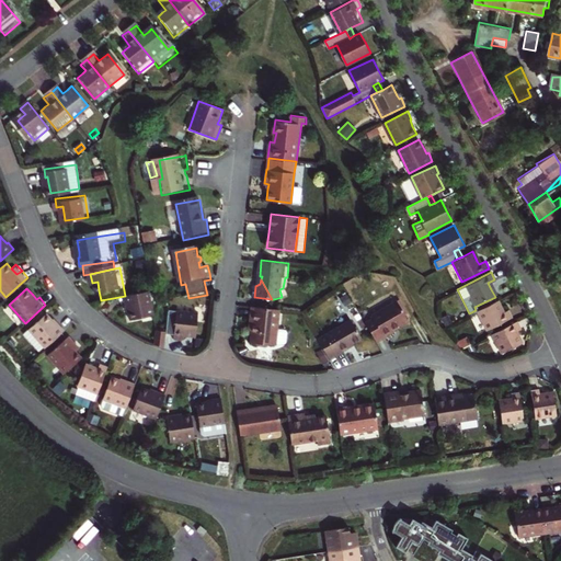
[(159,318),(155,294),(150,295),(127,299),(129,308),(133,307),(133,312),(135,322),(159,318)]
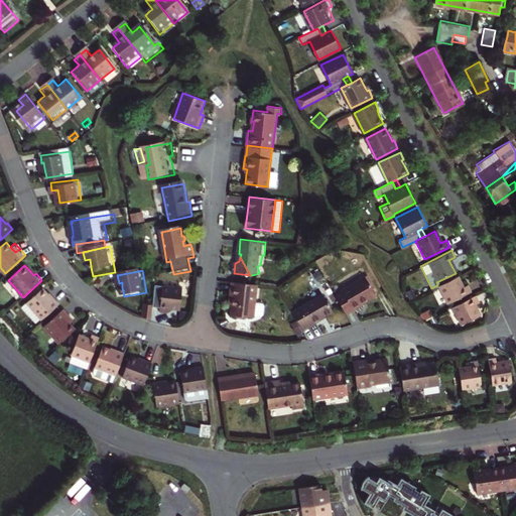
[(468,285),(463,288),(461,283),(457,275),(437,285),(433,287),(443,306),(471,292),(468,285)]
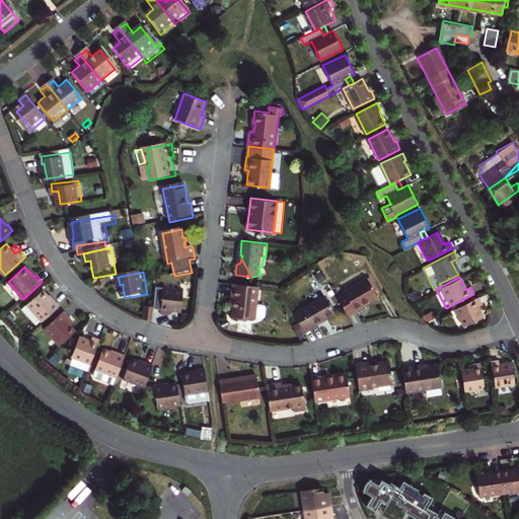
[(346,293),(348,297),(340,301),(350,318),(366,309),(364,307),(369,305),(380,299),(369,281),(346,293)]
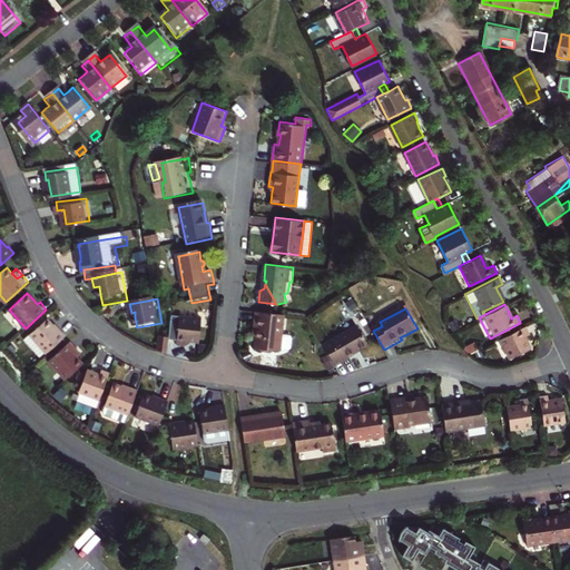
[(285,334),(286,315),(282,314),(257,312),(256,328),(259,328),(258,337),(257,347),(263,347),(265,351),(273,352),(276,349),(283,350),(283,349),(292,350),(294,347),(295,337),(293,334),(285,334)]
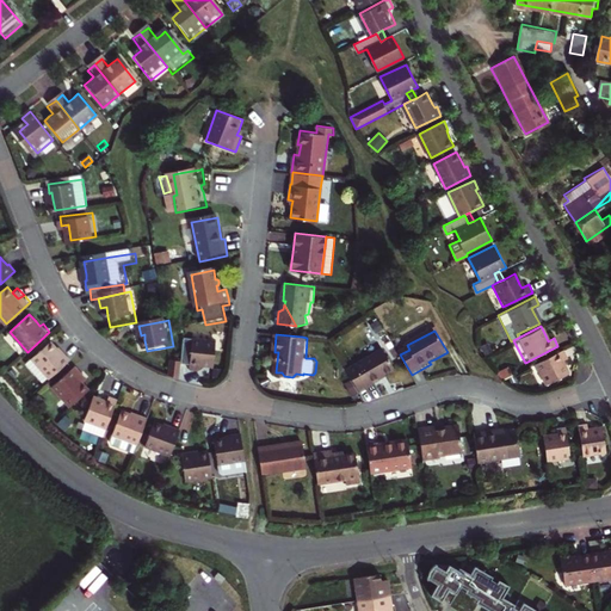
[(45,382),(51,376),(73,358),(67,351),(63,353),(59,349),(51,340),(34,357),(28,362),(45,382)]
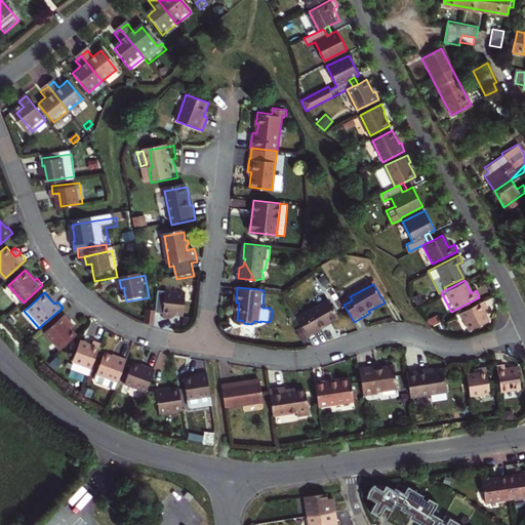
[(187,318),(188,295),(160,293),(158,312),(157,315),(165,316),(164,321),(169,321),(173,322),(173,317),(187,318)]
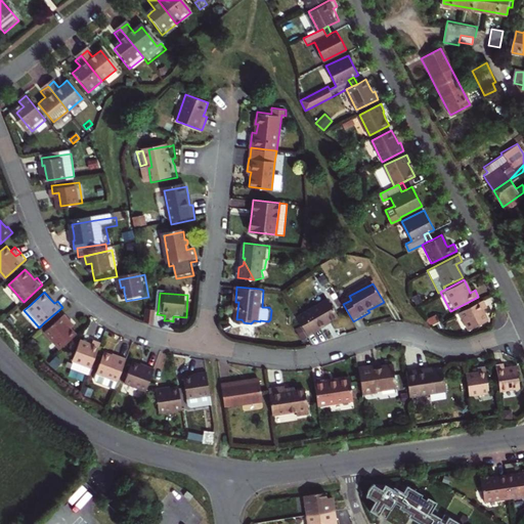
[(337,315),(328,299),(297,316),(307,335),(319,329),(318,325),(323,322),(337,315)]
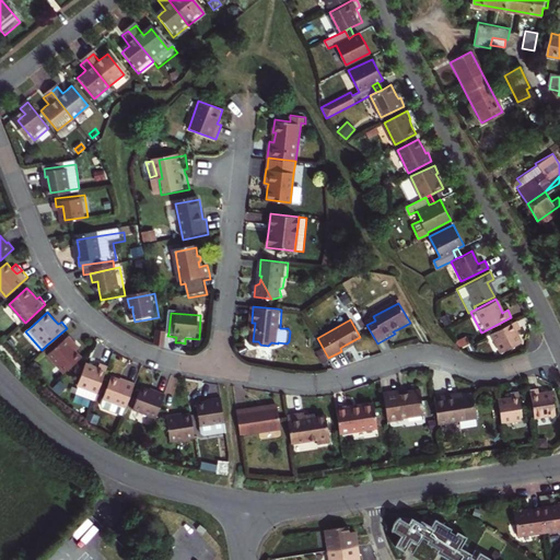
[(518,326),(515,319),(488,333),(498,353),(521,342),(516,334),(514,328),(518,326)]
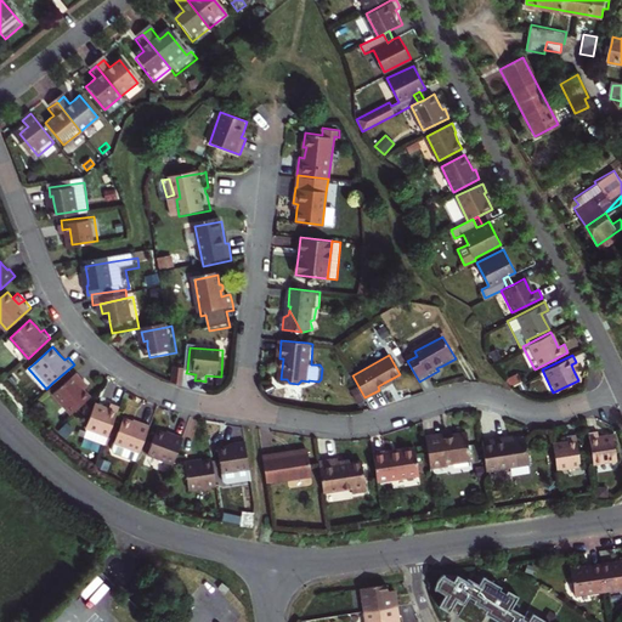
[(186,373),(187,369),(176,368),(174,385),(185,389),(186,373)]
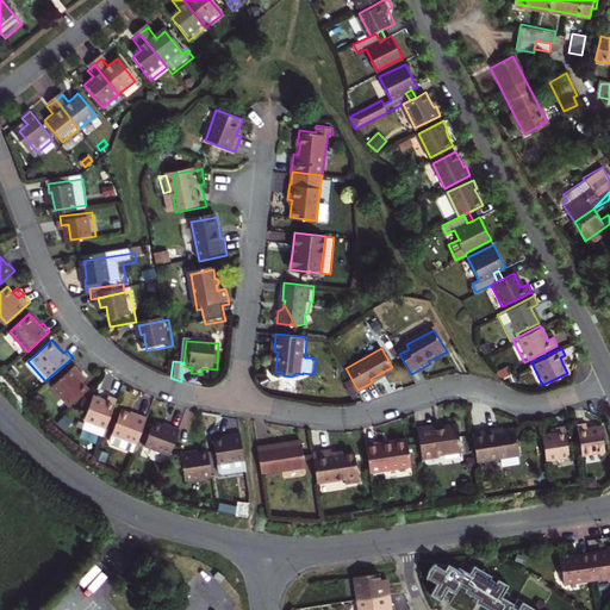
[(54,385),(72,405),(89,387),(85,383),(78,375),(82,372),(75,365),(54,385)]
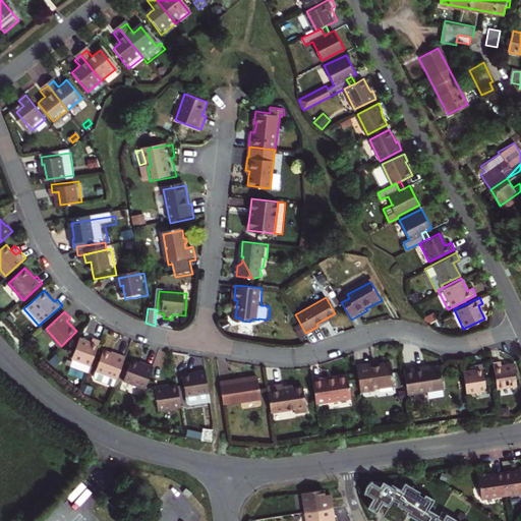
[(422,316),(427,323),(437,319),(432,311),(422,316)]
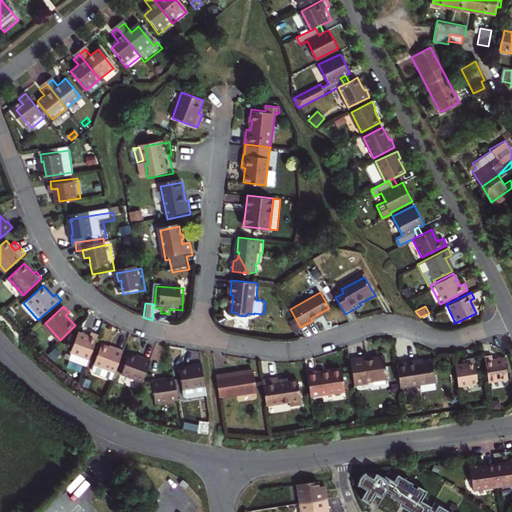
[(69,312),(65,315),(71,321),(74,318),(71,315),(69,312)]
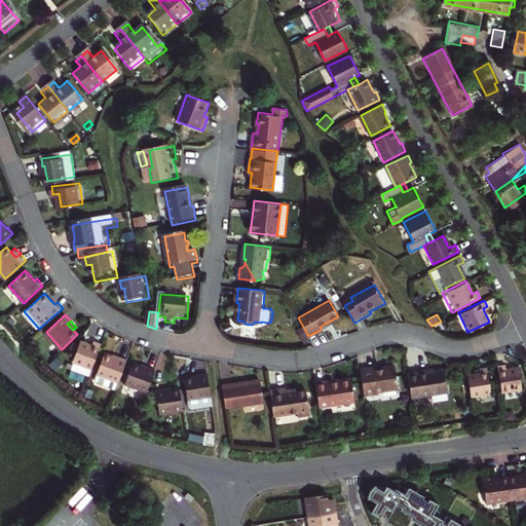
[(69,369),(87,376),(98,350),(90,347),(88,352),(84,350),(77,348),(69,369)]
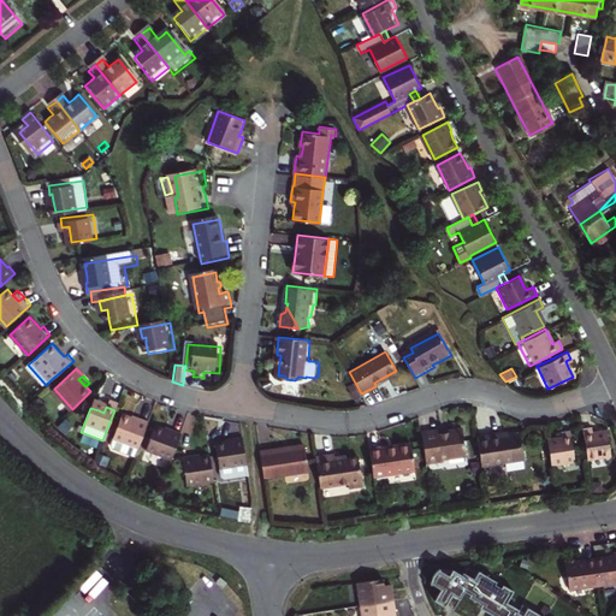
[(134,457),(136,450),(147,422),(138,419),(138,421),(132,419),(120,414),(111,440),(108,448),(134,457)]
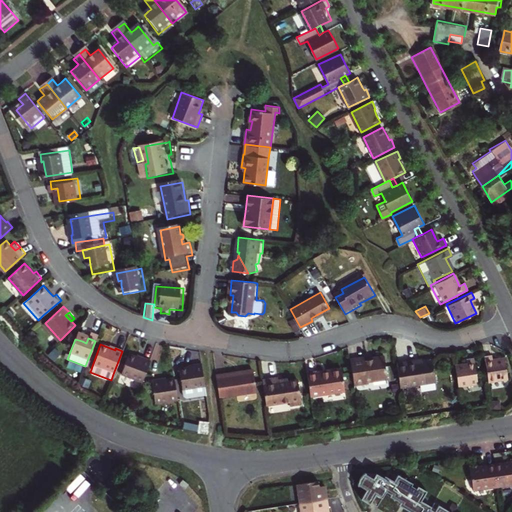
[(119,375),(141,383),(150,359),(141,356),(140,359),(136,357),(127,354),(119,375)]
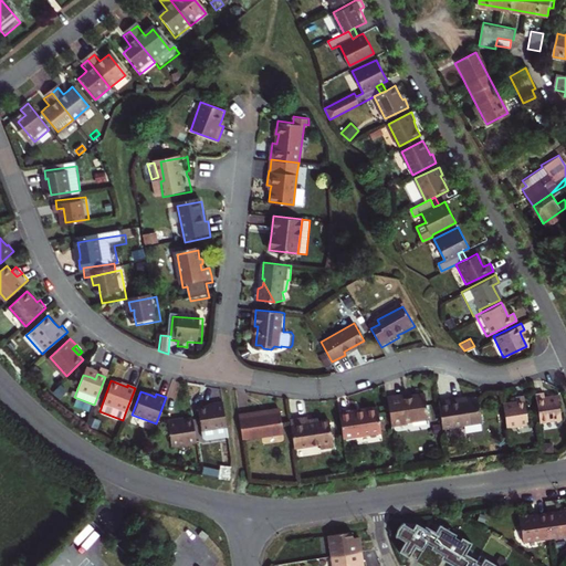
[(541,391),(532,392),(537,423),(561,420),(556,395),(547,396),(542,397),(541,391)]
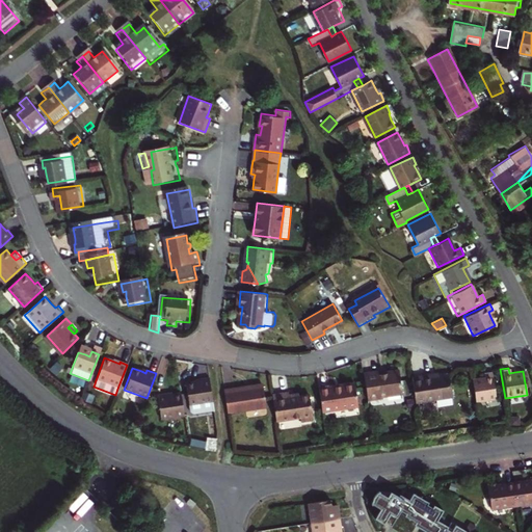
[(376,371),(363,373),(366,399),(401,394),(398,370),(386,372),(386,373),(381,374),(377,375),(376,371)]
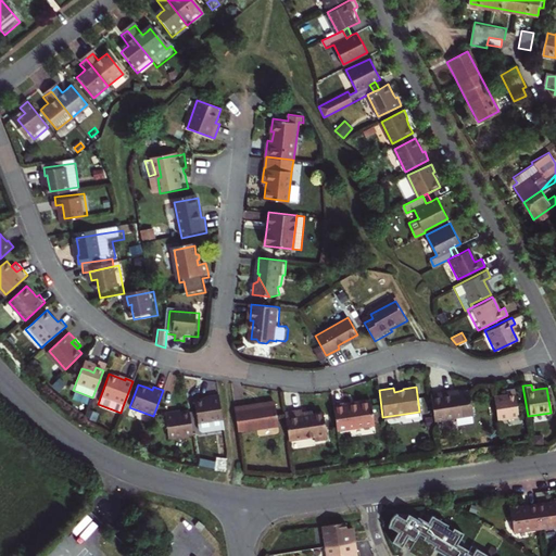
[(513,388),(505,389),(505,394),(501,395),(491,396),(494,421),(518,418),(513,388)]
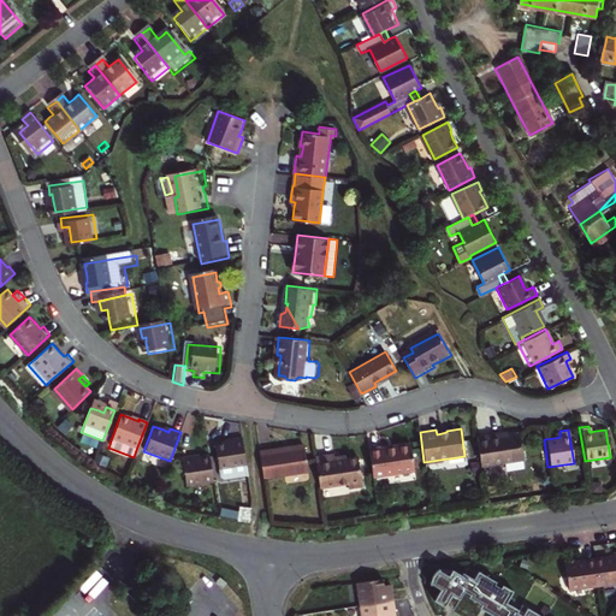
[(497,436),(474,439),(479,468),(522,461),(519,437),(504,438),(498,439),(497,436)]
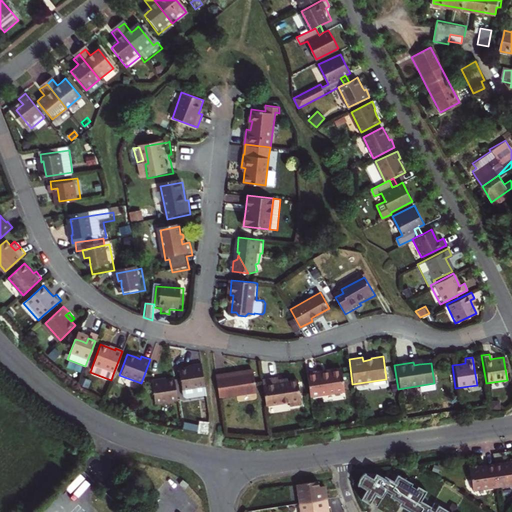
[(205,396),(200,364),(192,365),(192,367),(187,368),(179,369),(183,399),(205,396)]
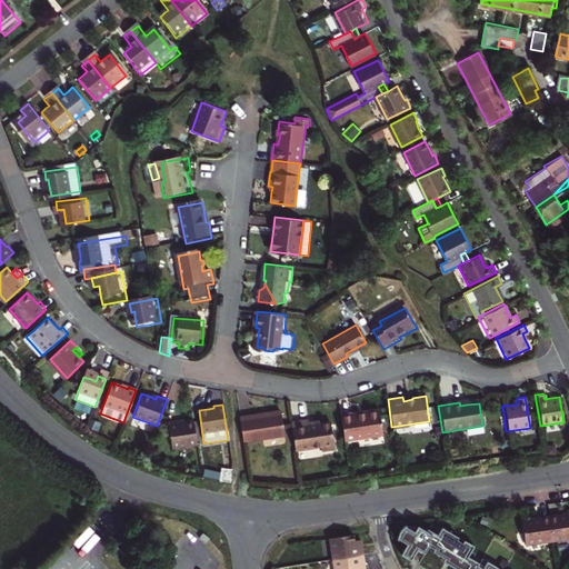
[(352,411),(340,412),(346,440),(378,435),(375,409),(361,411),(352,412),(352,411)]
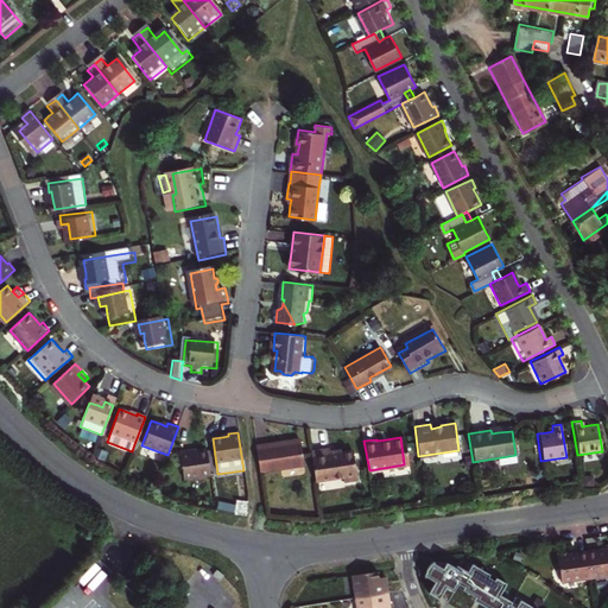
[(280,441),(255,445),(260,472),(304,464),(301,441),(286,442),(282,443),(280,441)]
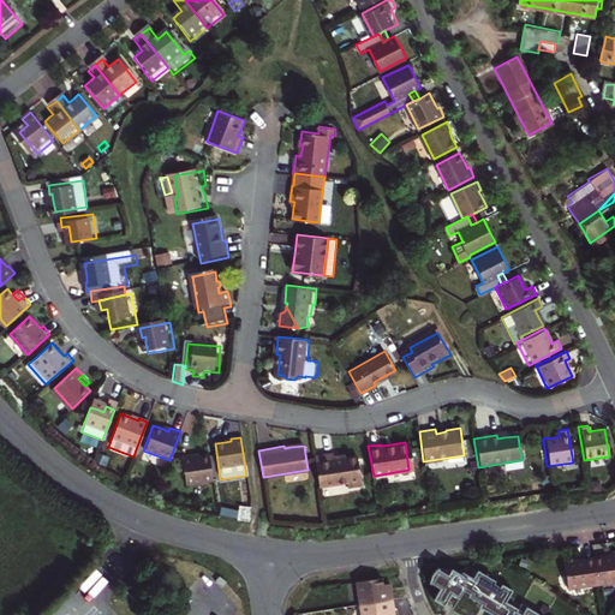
[(334,453),(315,455),(320,487),(347,482),(348,487),(362,485),(358,455),(344,458),(334,459),(334,453)]
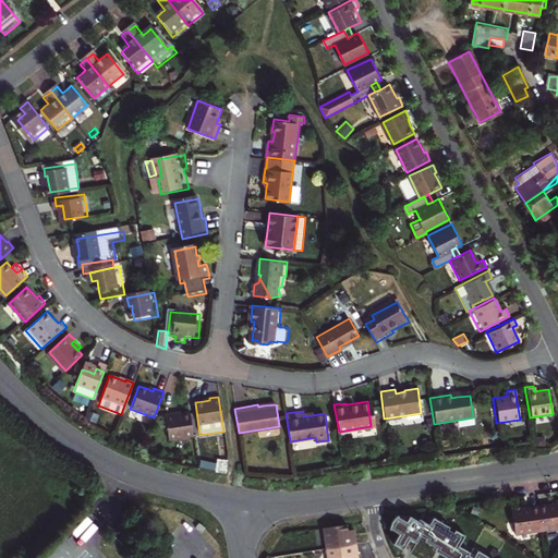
[(168,440),(192,438),(189,413),(178,414),(173,415),(172,412),(165,413),(168,440)]
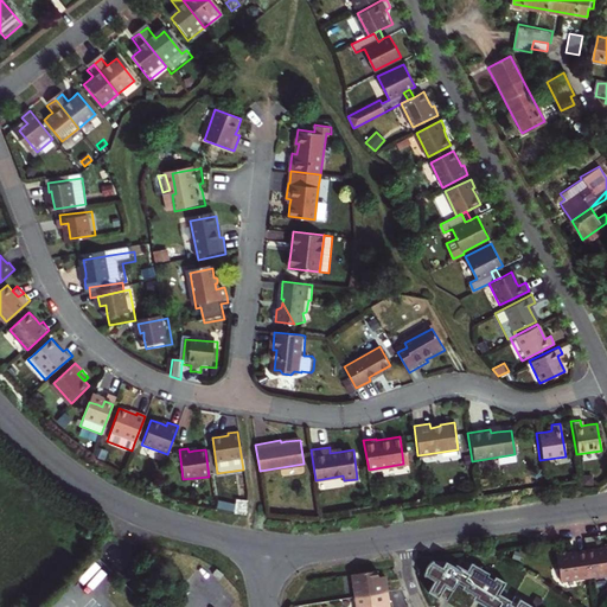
[(246,498),(235,497),(234,513),(244,515),(246,498)]
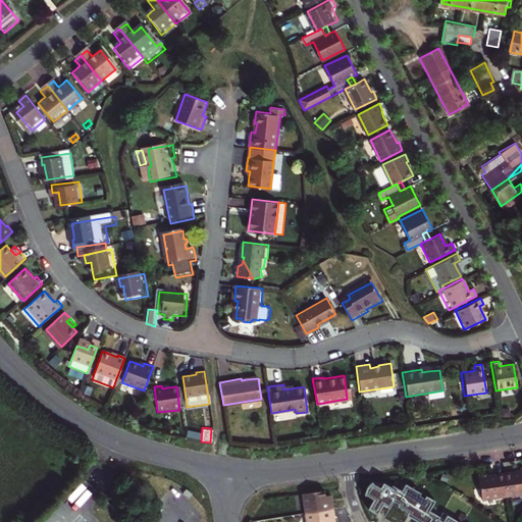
[(505,473),(498,474),(500,497),(521,493),(521,472),(521,470),(511,472),(511,473),(505,473)]
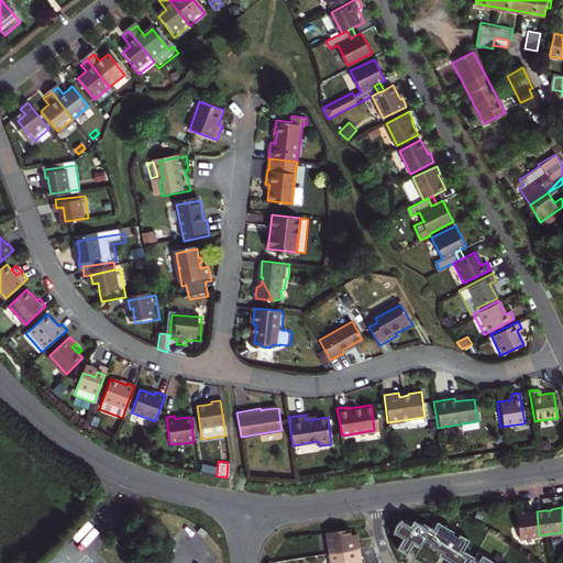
[(522,512),(509,514),(512,539),(539,536),(537,511),(527,512),(522,514),(522,512)]
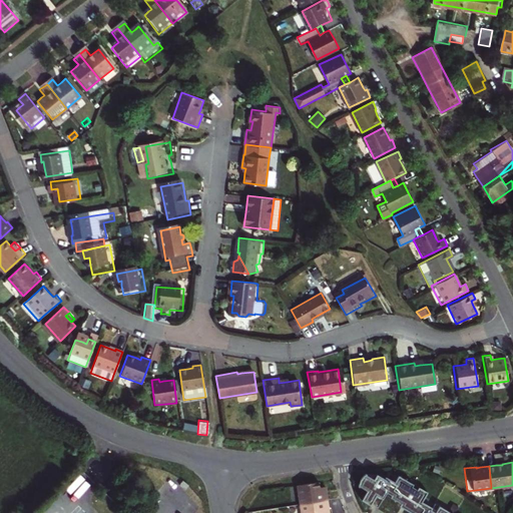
[(374,480),(366,475),(363,478),(361,481),(360,485),(369,490),(364,499),(372,504),(375,506),(379,509),(389,492),(393,495),(392,497),(403,503),(402,505),(404,506),(407,508),(414,512),(451,512),(440,506),(438,510),(422,502),(428,491),(415,484),(400,476),(396,483),(386,477),(385,478),(378,474),(374,480)]
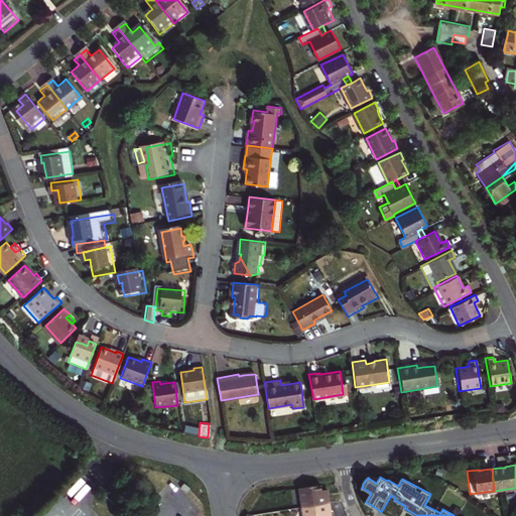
[(184,493),(189,489),(183,483),(179,487),(184,493)]
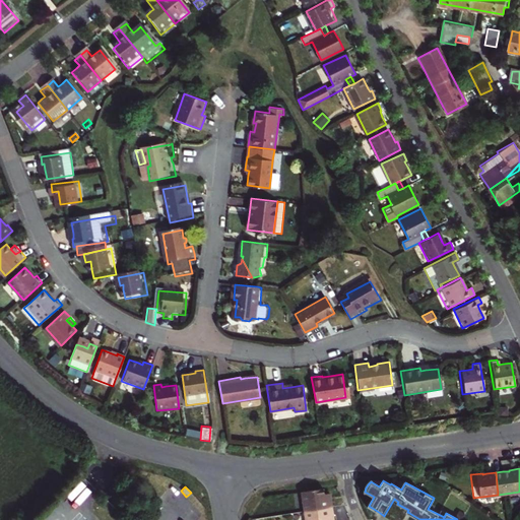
[(318,495),(318,489),(296,491),(298,510),(325,508),(324,500),(324,494),(318,495)]
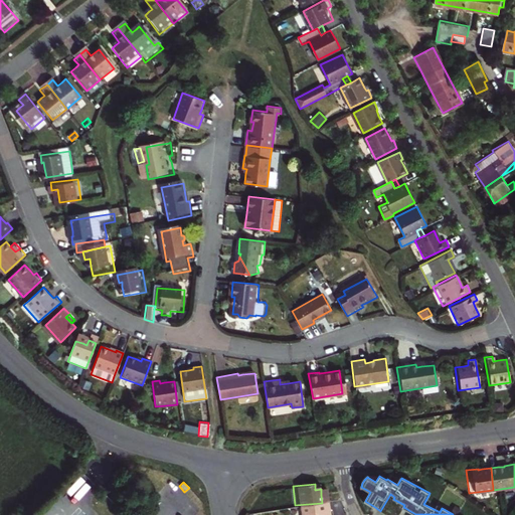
[(323,514),(323,510),(322,503),(295,505),(295,514),(323,514)]
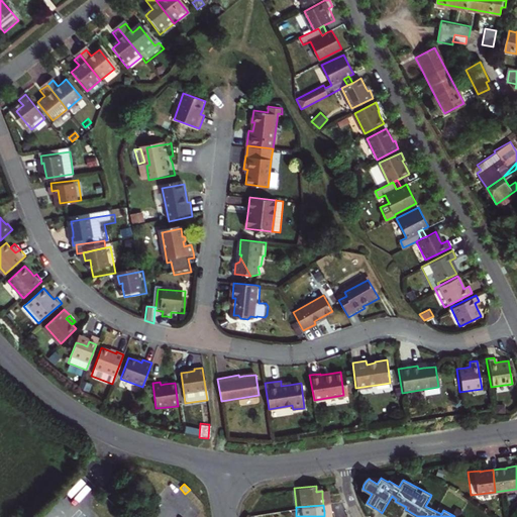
All buildings are outlined.
